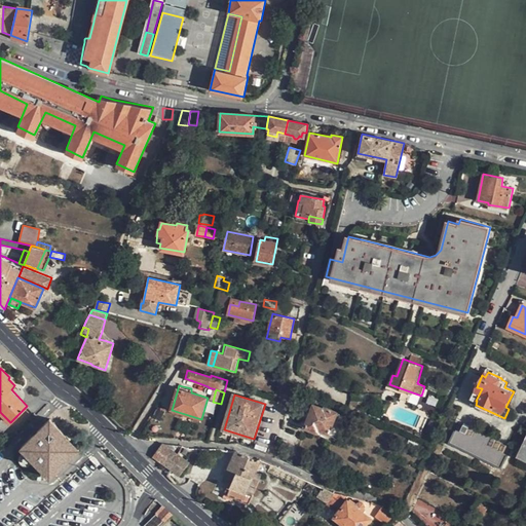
[(306,426),(307,427),(320,433),(321,429),(330,433),(338,411),(327,407),(326,409),(313,404),(312,408),(310,408),(307,416),(309,417),(306,426)]
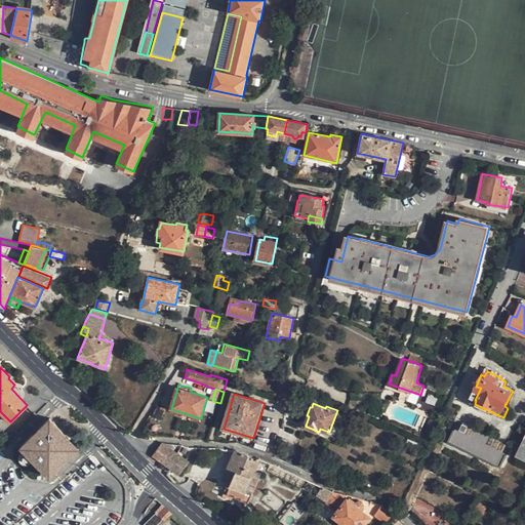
[(338,435),(346,414),(337,410),(329,432),(328,435),(336,438),(338,435)]
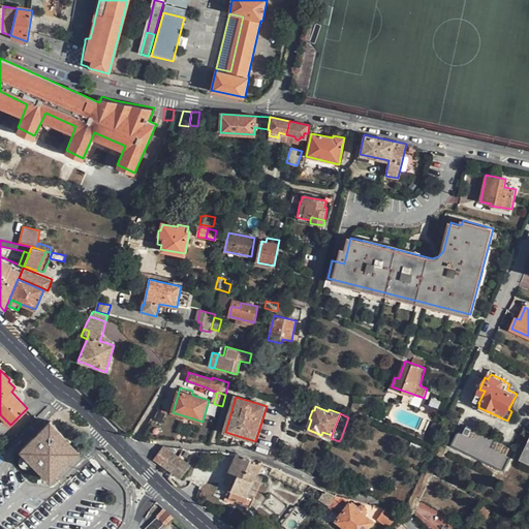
[(57,454),(69,441),(50,422),(21,450),(45,476),(62,459),(57,454)]
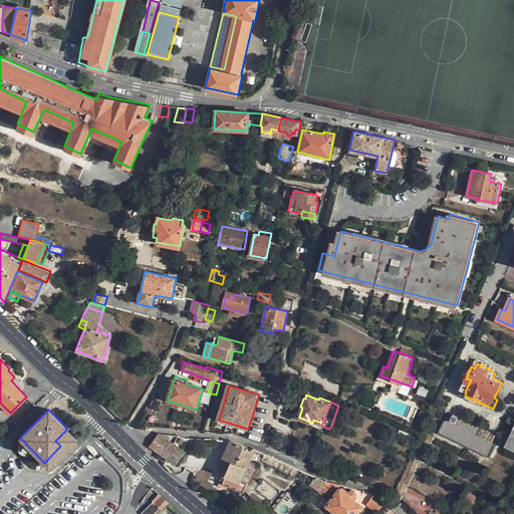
[(449,414),(439,434),(487,457),(497,437),(449,414)]
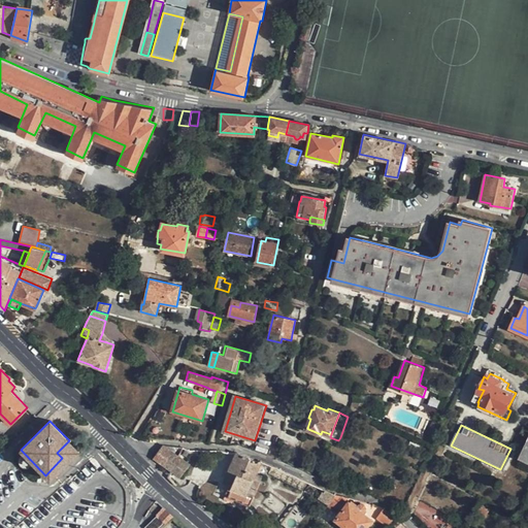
[(78,451),(69,440),(57,453),(62,458),(66,463),(78,451)]
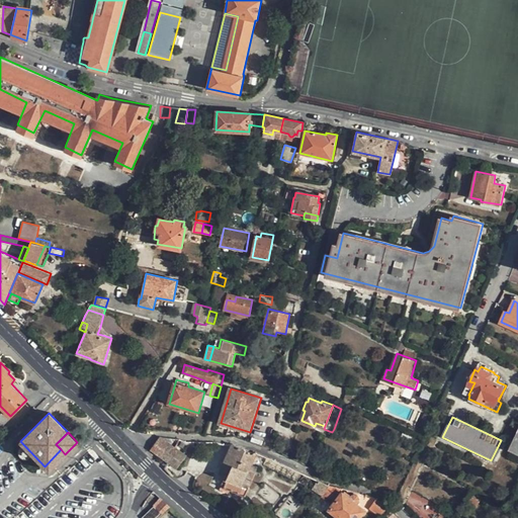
[(159,437),(151,450),(177,468),(186,455),(159,437)]
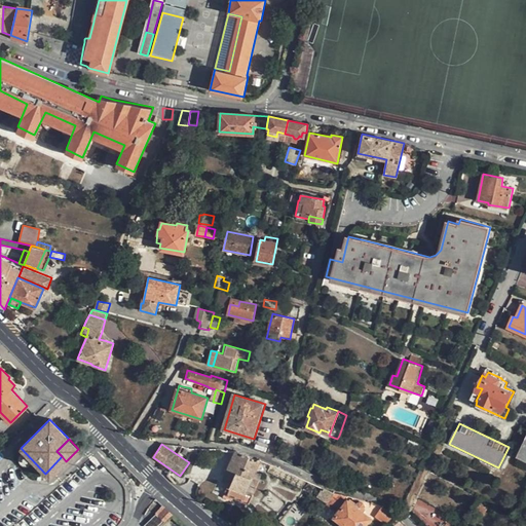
[(260,462),(235,452),(222,482),(227,485),(222,497),(229,501),(231,497),(240,501),(243,493),(247,494),(248,492),(253,494),(261,476),(255,473),(260,462)]
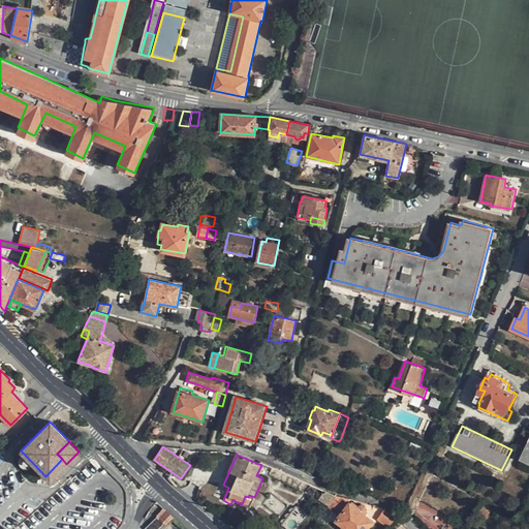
[(50,480),(66,464),(62,459),(45,476),(50,480)]
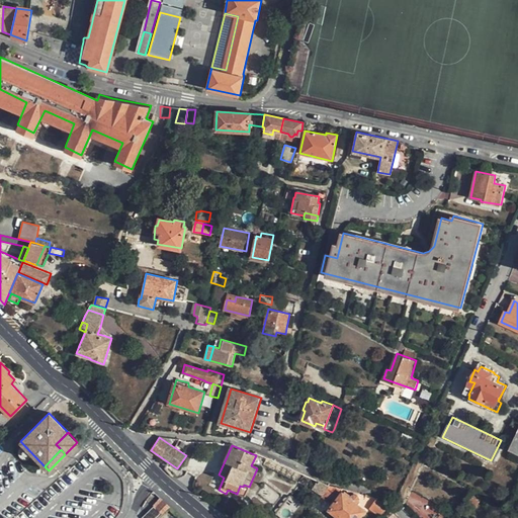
[(326,485),(318,481),(313,489),(322,496),(322,495),(326,490),(329,485),(326,485)]
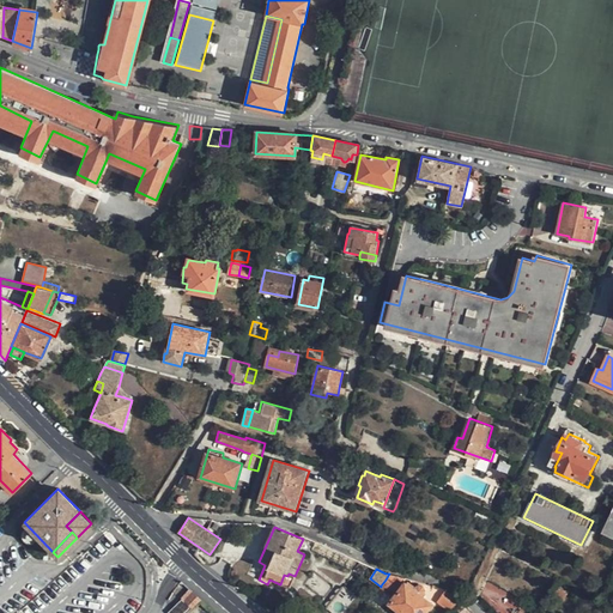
[(289,588),(295,576),(289,574),(287,576),(284,575),(280,584),(289,588)]
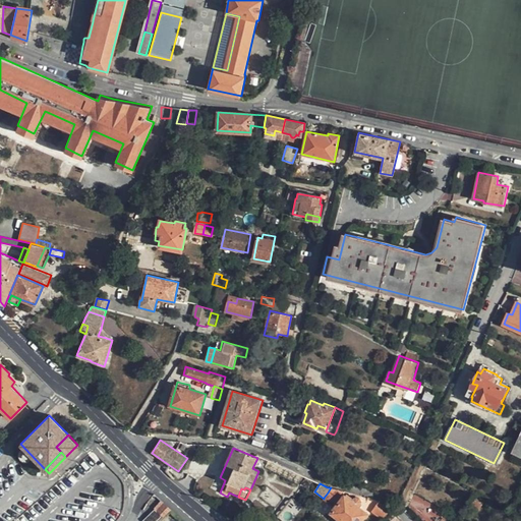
[(328,493),(324,498),(333,504),(339,497),(328,493)]
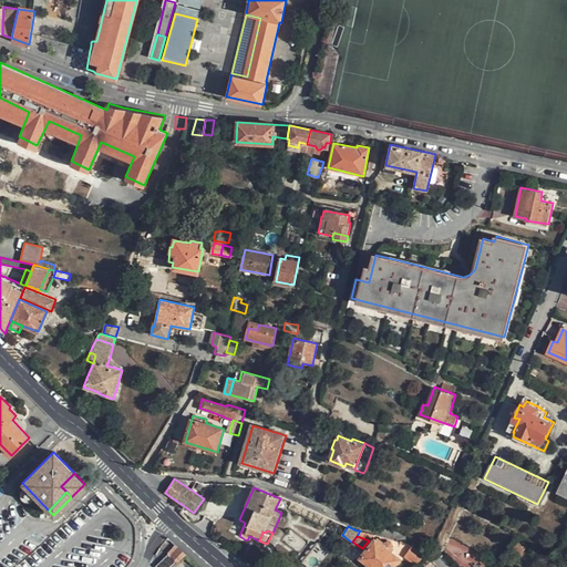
[(393,566),(400,558),(390,550),(392,547),(392,544),(392,543),(390,540),(389,540),(387,540),(384,542),(382,544),(375,538),(360,558),(372,566),(393,566)]
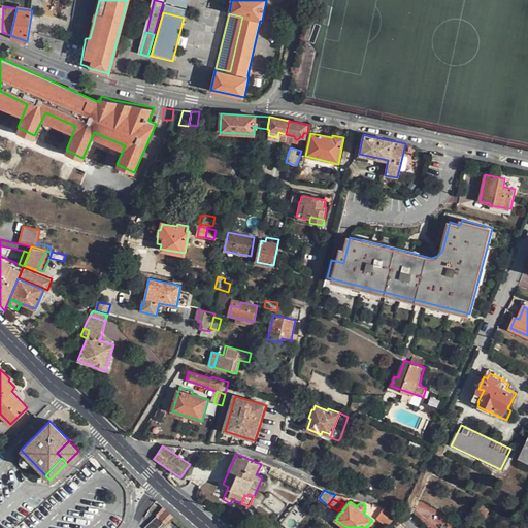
[(173,517),(163,507),(156,516),(165,524),(173,517)]
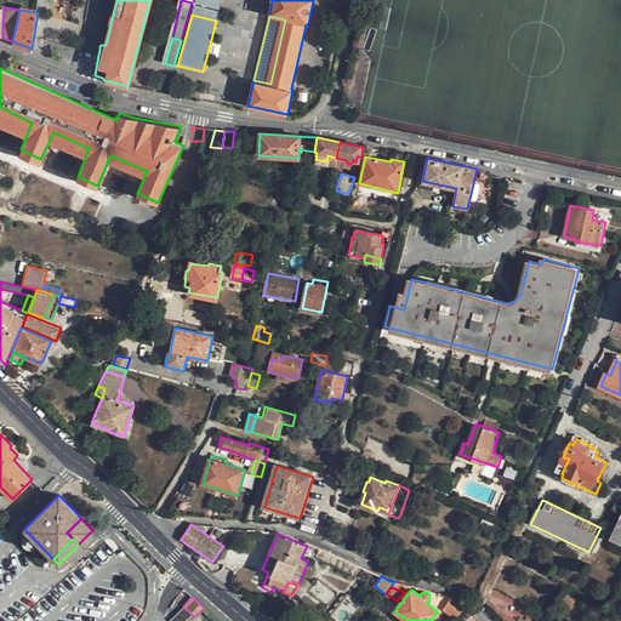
[(450,598),(445,604),(460,616),(462,619),(465,615),(469,610),(457,602),(450,598)]
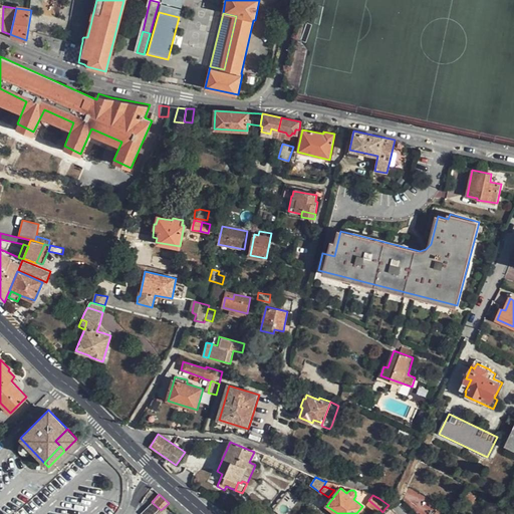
[(141,513),(153,513),(159,510),(152,503),(141,513)]
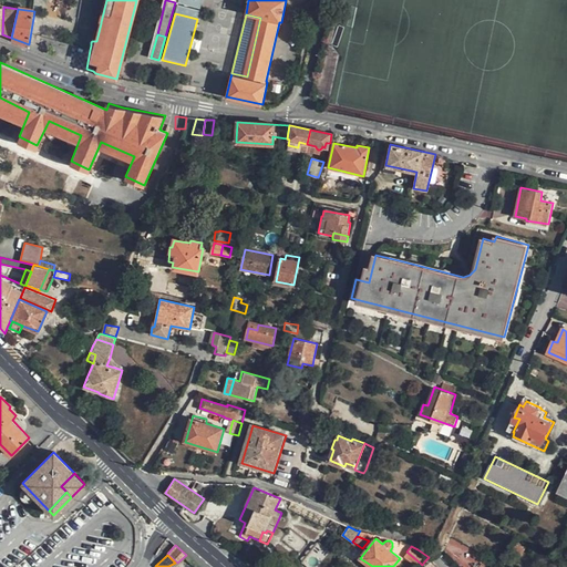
[(431,566),(434,564),(429,557),(424,562),(429,566),(431,566)]
